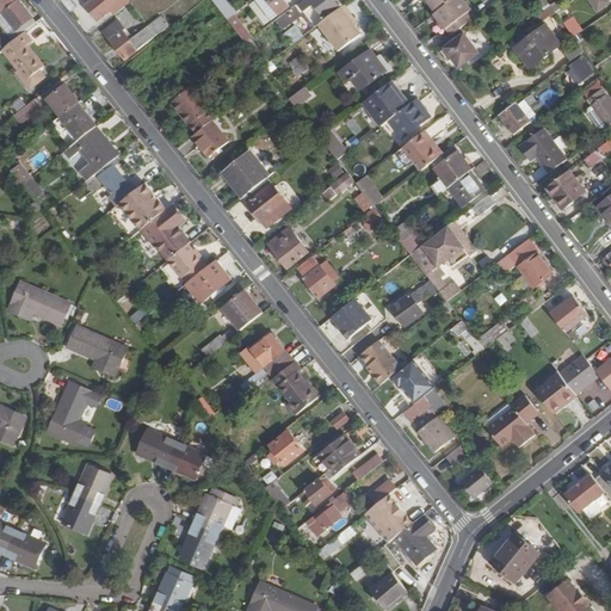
[(0,20),(8,32),(1,38),(8,45),(26,31),(37,23),(19,0),(18,0),(0,14),(0,20)]
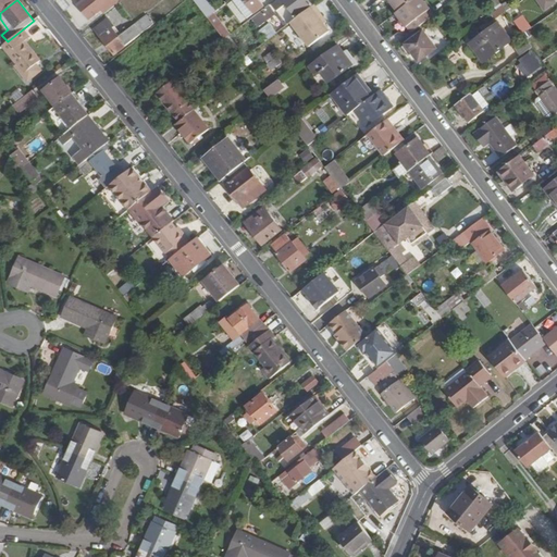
[(0,0),(0,12),(14,1),(12,0),(0,0)]
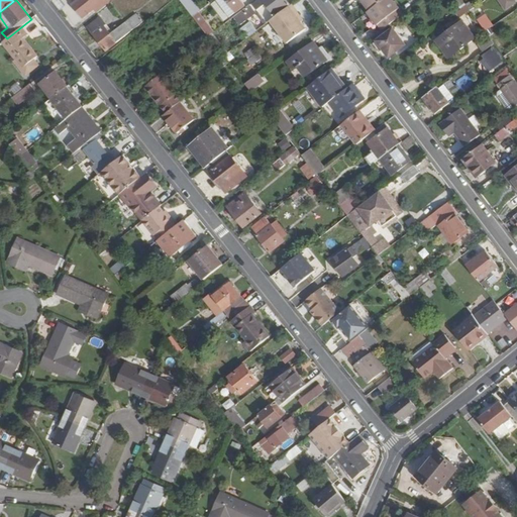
[(94,7),(98,12),(107,5),(103,0),(79,0),(74,4),(83,15),(94,7)]
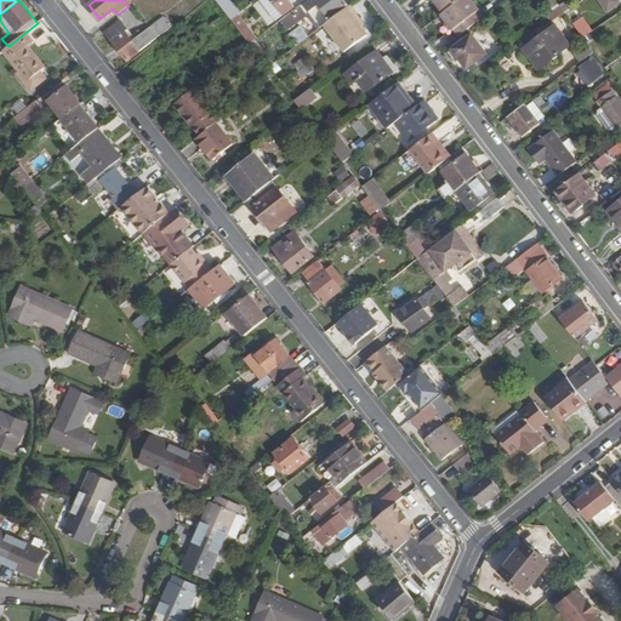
[(240,15),(228,0),(216,0),(232,21),(238,16),(240,15)]
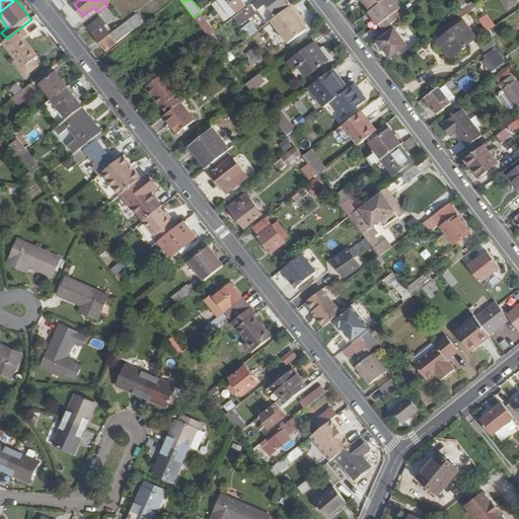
[(245,5),(241,0),(218,0),(218,1),(230,17),(238,11),(245,5)]
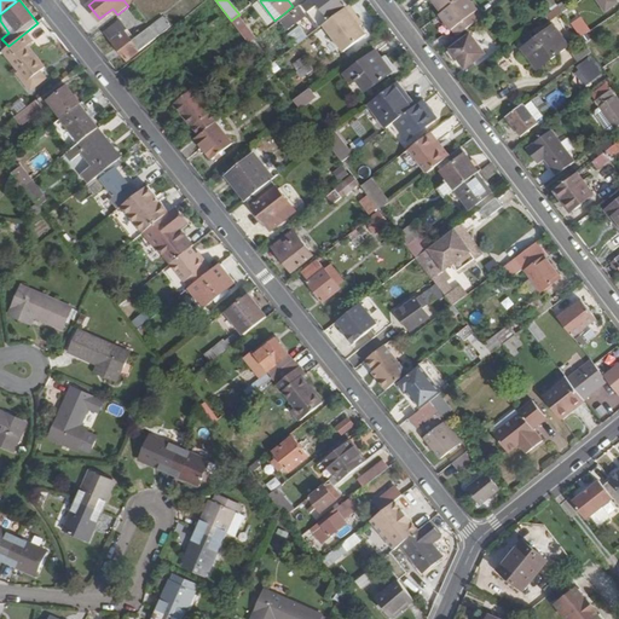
[(312,0),(307,5),(323,25),(348,6),(342,0),(312,0)]
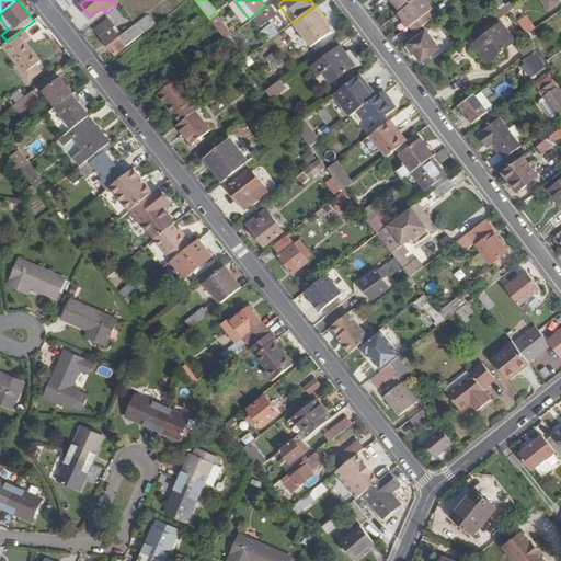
[(411,29),(414,34),(437,15),(433,10),(434,10),(426,0),(390,0),(399,10),(400,9),(402,12),(399,15),(410,30),(411,29)]
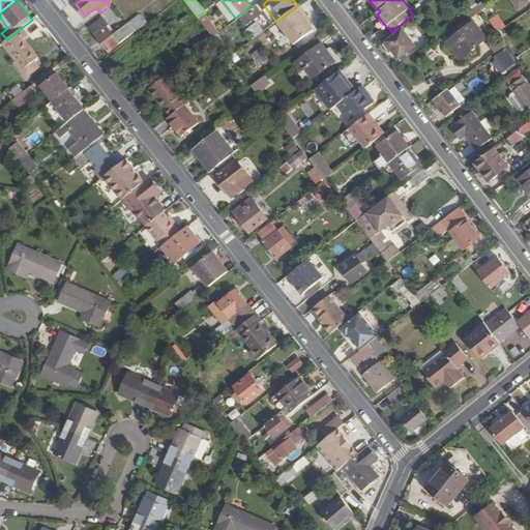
[(465,0),(472,9),(478,6),(473,0),(465,0)]
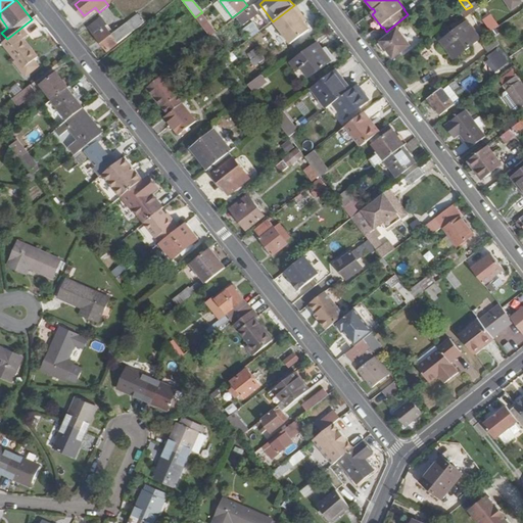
[(521,0),(505,0),(512,9),(522,2),(521,0)]
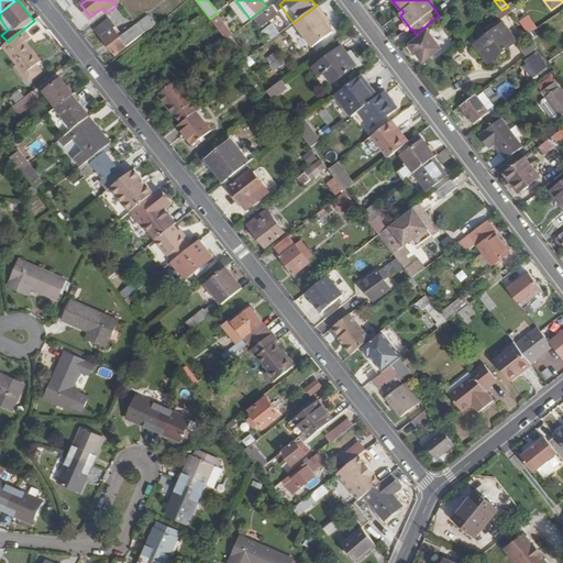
[(250,19),(236,1),(230,6),(244,23),(250,19)]
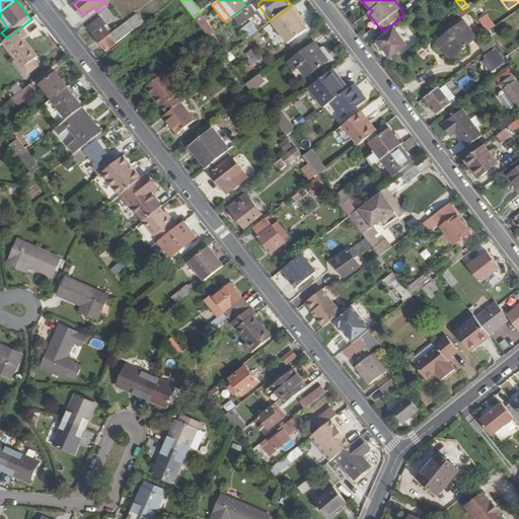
[(258,12),(252,4),(245,9),(251,17),(258,12)]
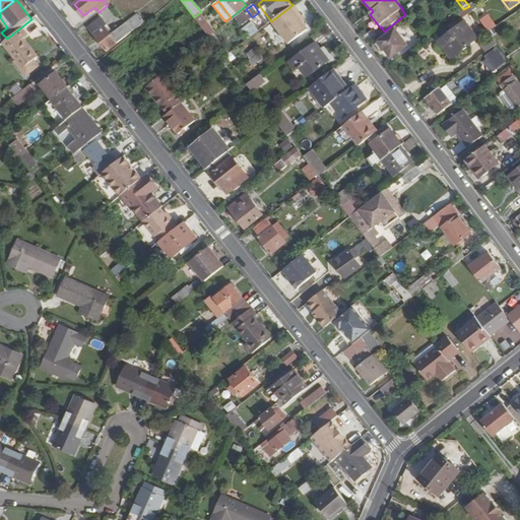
[(293,5),(271,21),(288,44),(308,28),(303,21),(297,13),(299,12),(293,4),(293,5)]
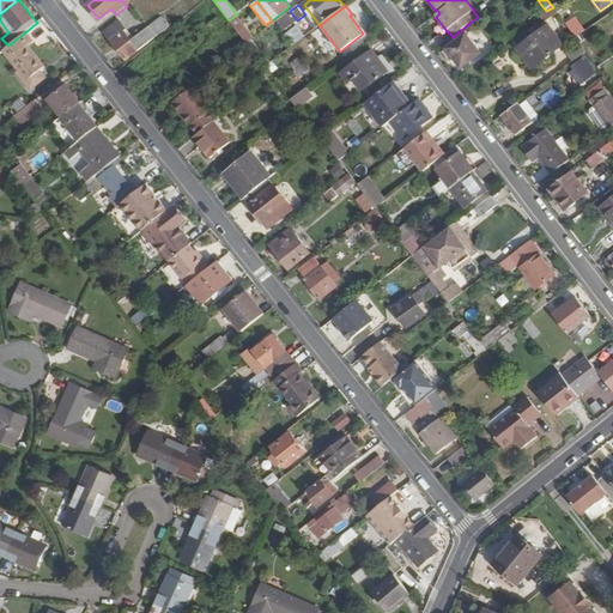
[(546,11),(540,17),(544,23),(557,13),(553,7),(546,11)]
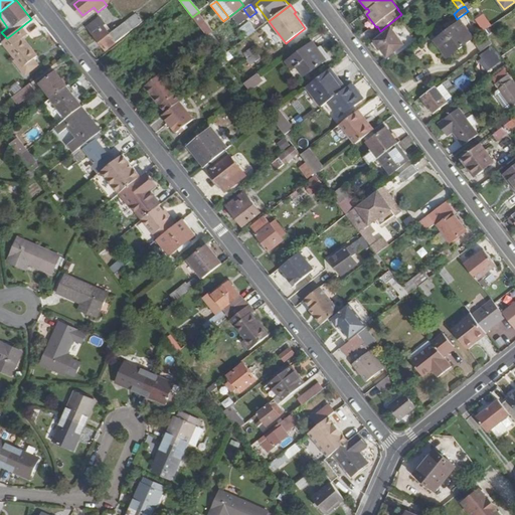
[(249,17),(243,9),(236,15),(242,23),(249,17)]
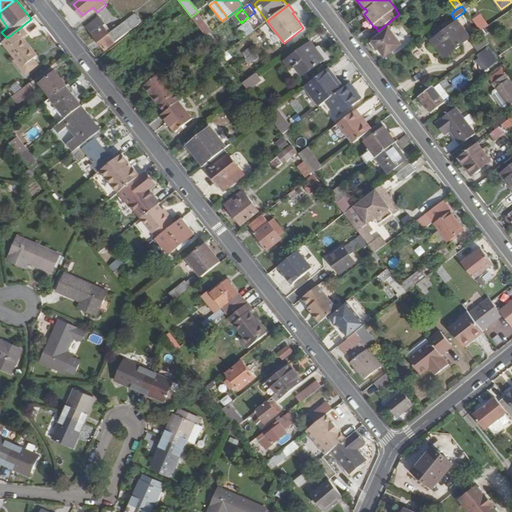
[(211,33),(196,13),(191,17),(206,36),(211,33)]
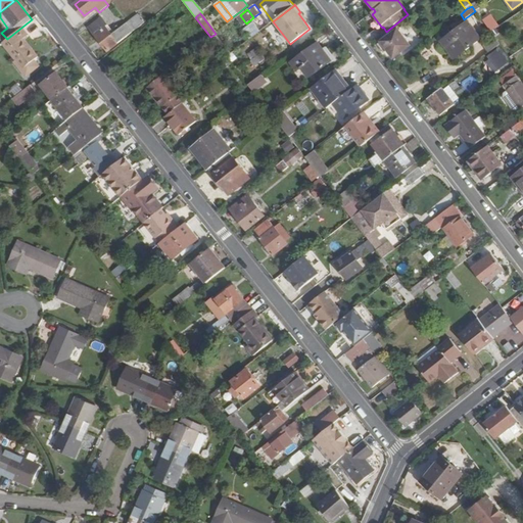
[(101,17),(90,27),(108,50),(143,22),(137,14),(113,33),(101,17)]
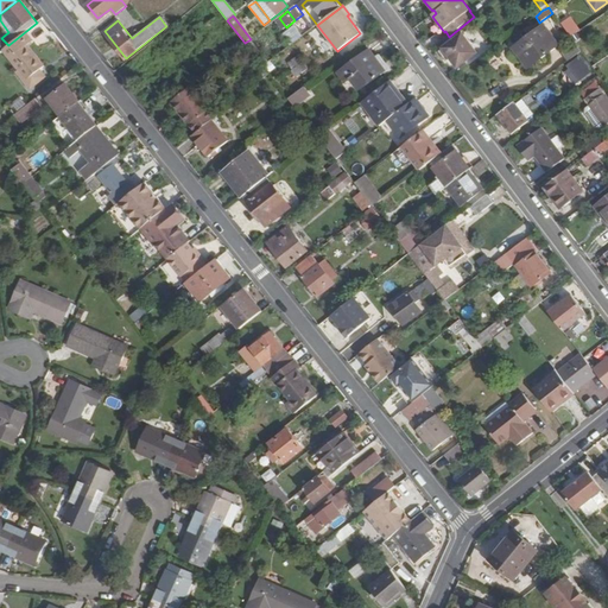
[(562,23),(571,36),(580,30),(571,17),(562,23)]
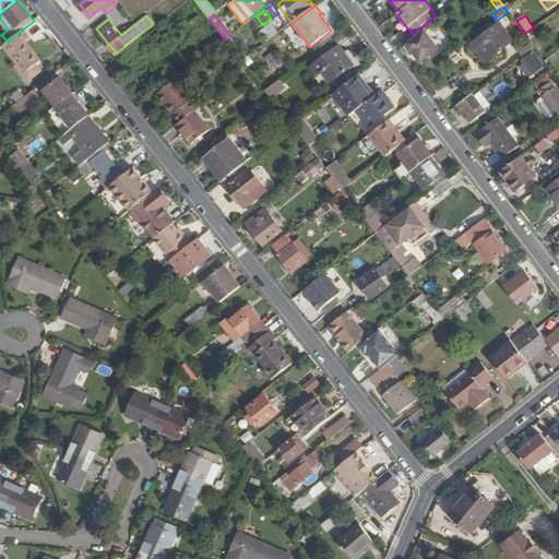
[(273,22),(259,33),(265,43),(281,31),(273,22)]
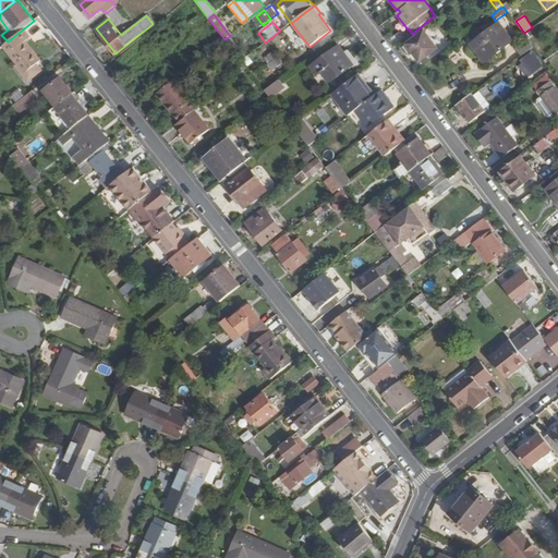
[(512,41),(498,23),(482,35),(480,32),(474,36),(476,39),(471,44),(484,62),(512,41)]
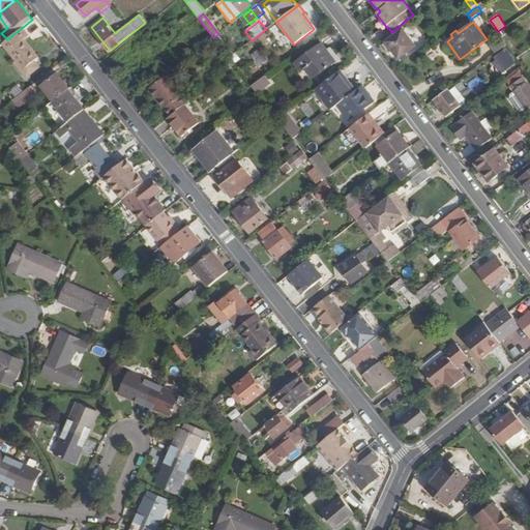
[(18,61),(15,63),(22,71),(27,67),(32,74),(40,67),(35,61),(39,58),(24,39),(29,35),(23,27),(7,39),(3,42),(18,61)]
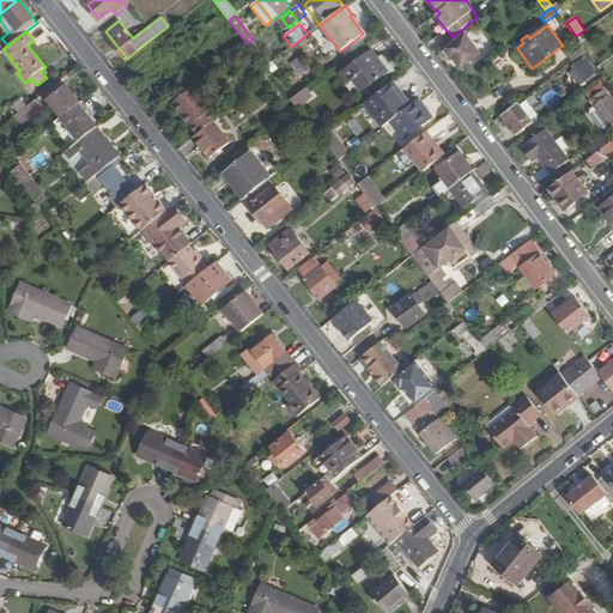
[(480,53),(466,35),(444,50),(451,59),(454,58),(461,67),(480,53)]
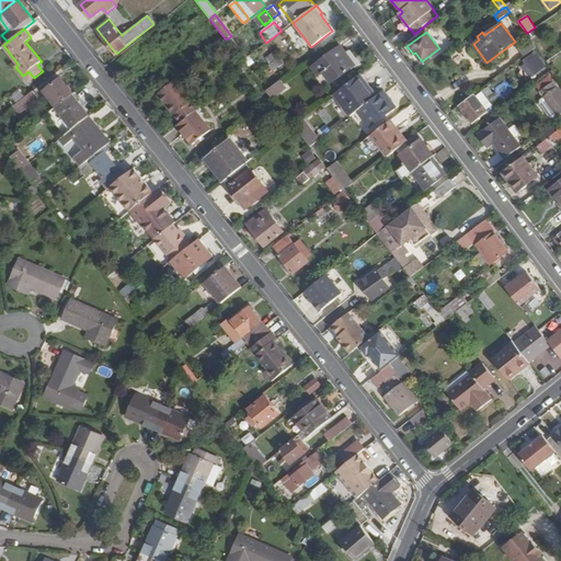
[(231,36),(226,39),(243,61),(248,57),(231,36)]
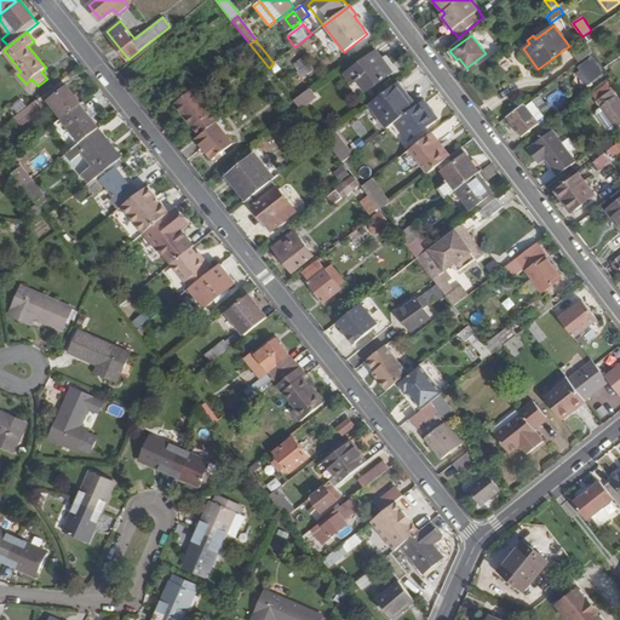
[(574,55),(579,62),(592,52),(586,45),(574,55)]
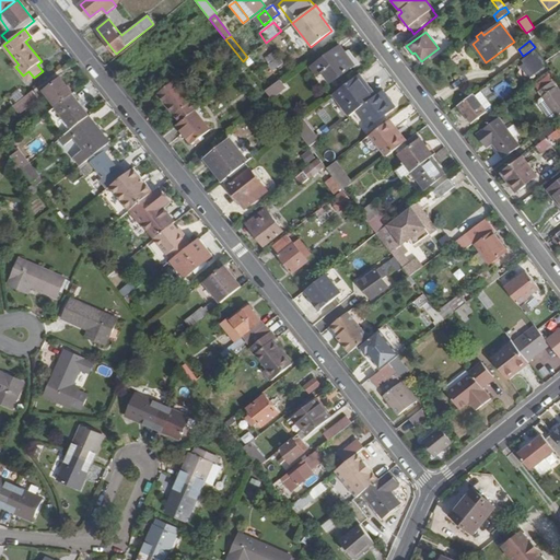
[(331,83),(356,65),(347,53),(340,46),(312,67),(318,76),(323,72),(331,83)]
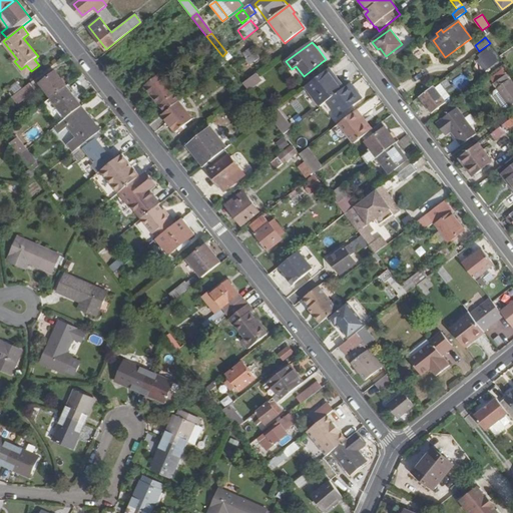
[(260,58),(252,47),(243,53),(247,59),(251,57),(254,61),(260,58)]
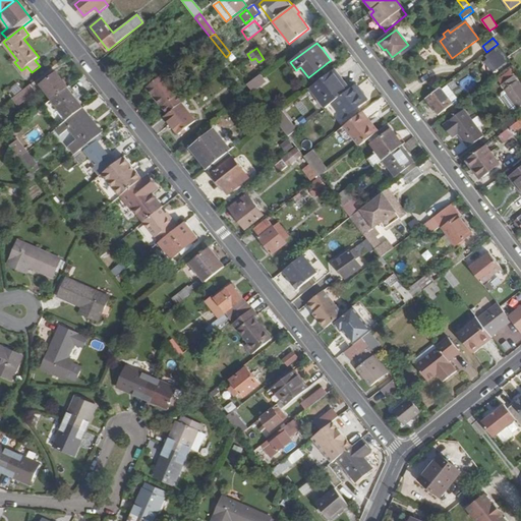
[(323,49),(331,60),(333,58),(325,48),(323,49)]
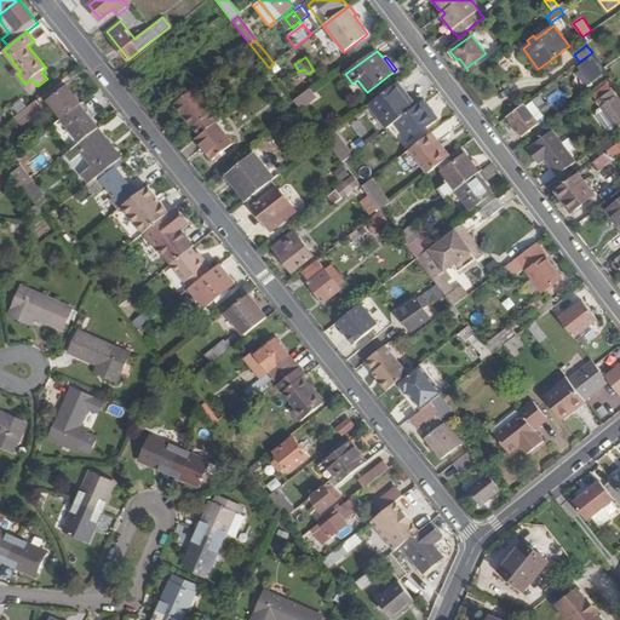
[(602,74),(590,57),(579,67),(575,69),(578,73),(587,85),(602,74)]
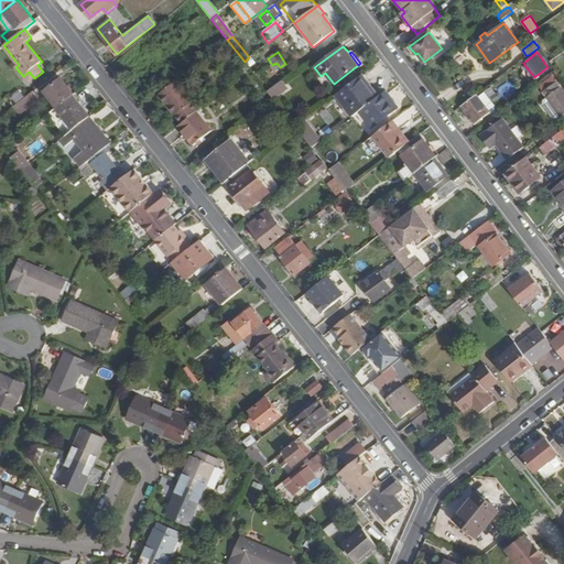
[(237,67),(242,75),(250,68),(245,62),(237,67)]
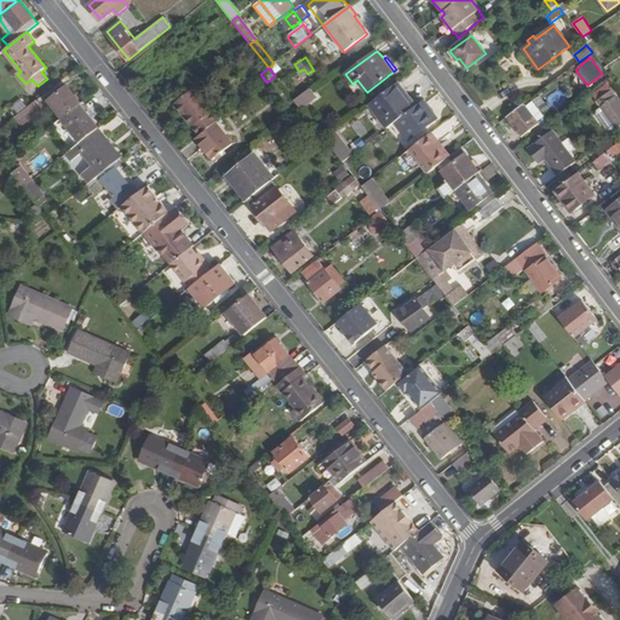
[(32,79),(26,84),(32,91),(38,86),(32,79)]
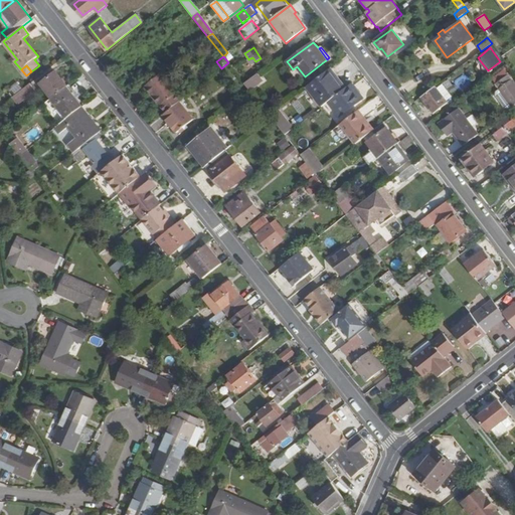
[(307,87),(322,107),(329,102),(344,90),(336,79),(338,77),(331,68),(307,87)]
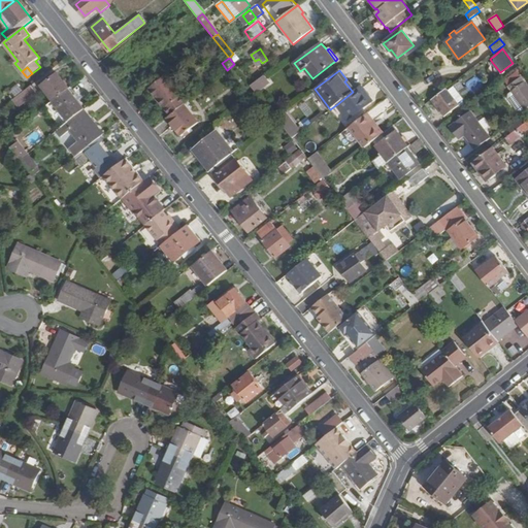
[(504,80),(507,86),(521,76),(517,71),(504,80)]
